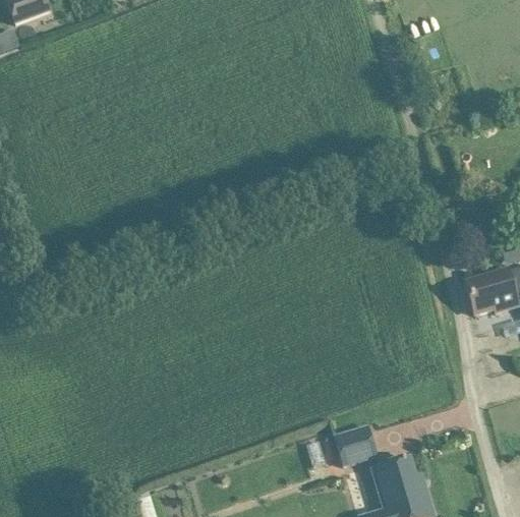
[(7,0),(13,23),(50,10),(46,0),(7,0)]
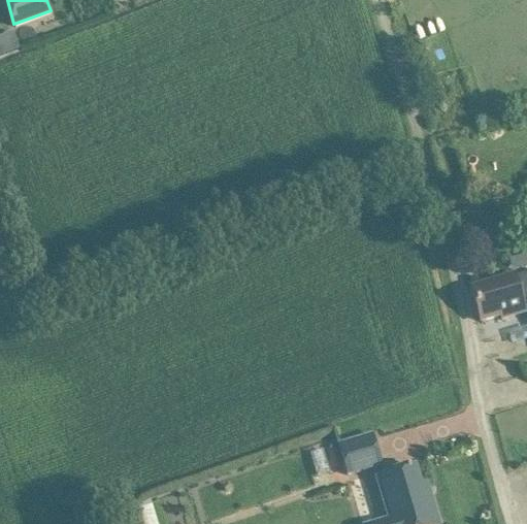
[(515,272),(472,285),(482,319),(502,313),(503,316),(526,307),(526,269),(516,273),(515,272)]
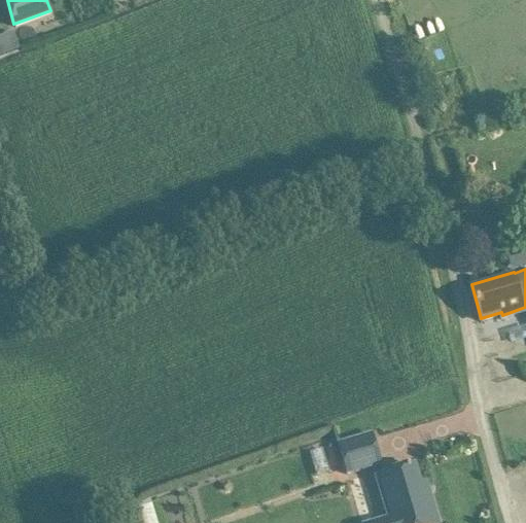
[(339,441),(348,471),(382,461),(373,430),(339,441)]
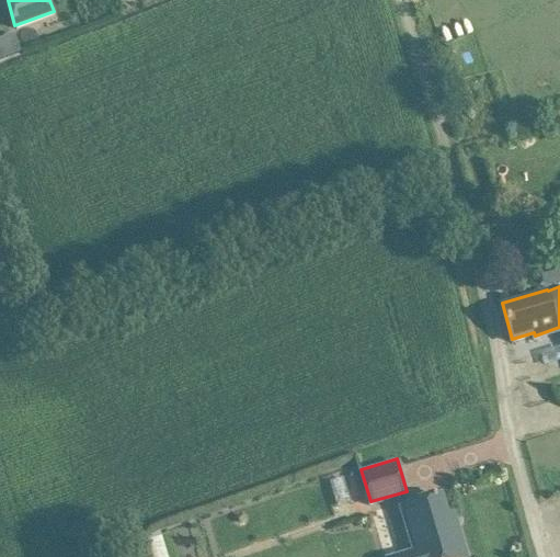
[(387,556),(386,556),(468,556),(458,522),(452,524),(443,492),(421,499),(400,504),(413,549),(387,556)]
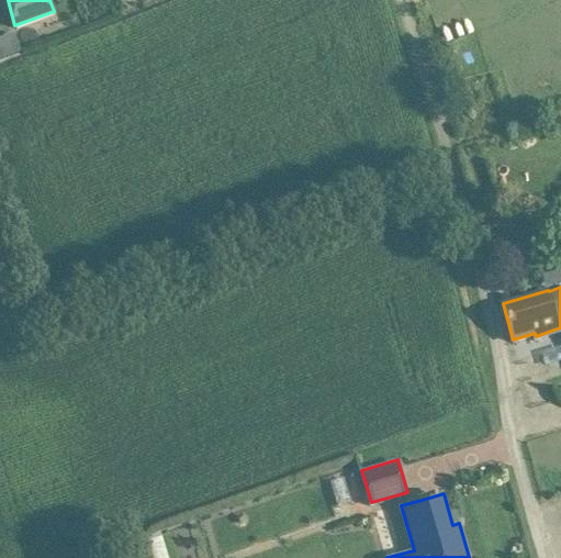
[(179,522),(163,527),(172,557),(181,557),(190,555),(179,522)]
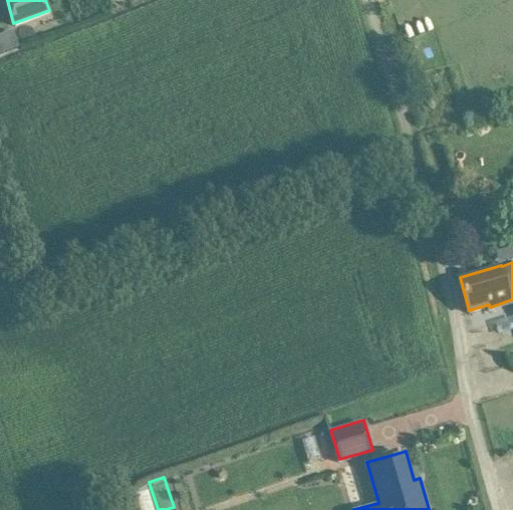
[(141,509),(135,488),(106,496),(109,509),(141,509)]
